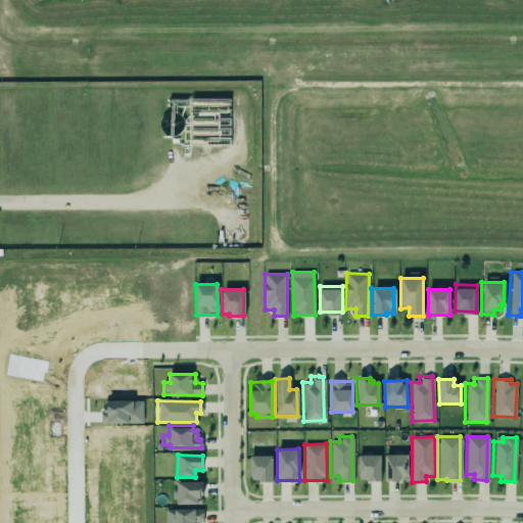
[(357,455),(357,479),(366,479),(365,480),(378,480),(379,455),(357,455)]
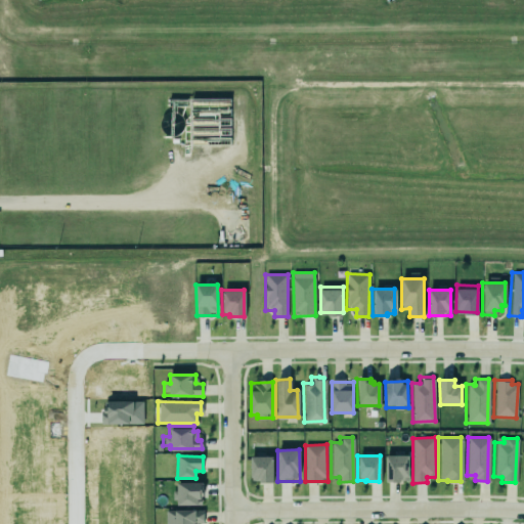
[(385,455),(406,455),(406,480),(399,480),(399,479),(398,479),(398,482),(391,482),(391,481),(384,481),(385,455)]
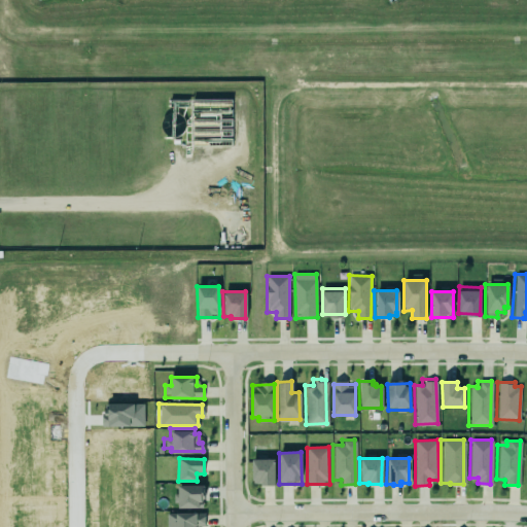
[(252,459),(252,485),(274,485),(275,460),(252,459)]
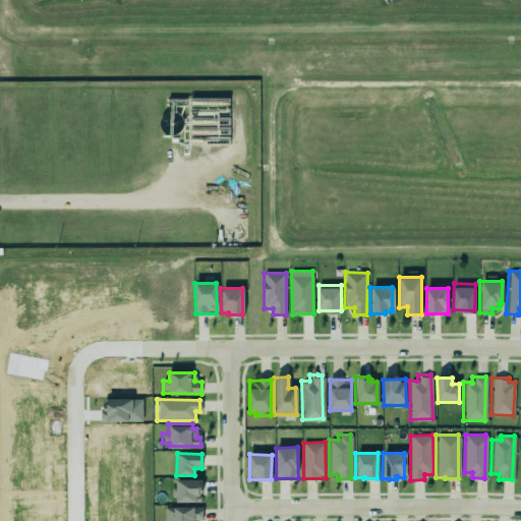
[(201,503),(201,480),(174,480),(174,502),(201,503)]
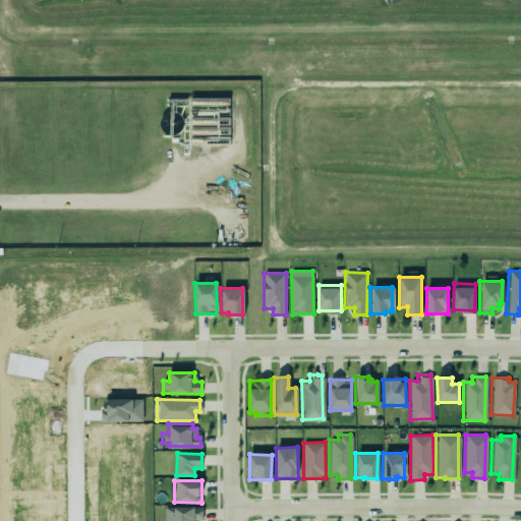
[(163,504),(163,520),(194,520),(194,519),(201,518),(201,506),(194,506),(194,503),(163,504)]
